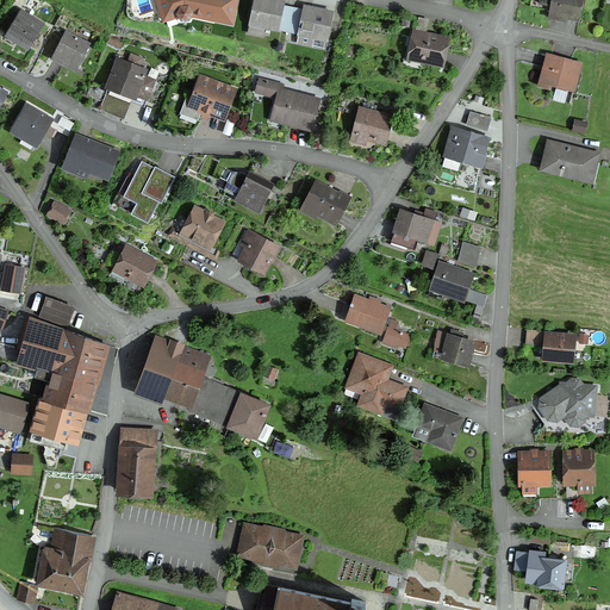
[(191,13),(229,22),(232,0),(157,0),(163,18),(176,14),(180,20),(187,19),(191,13)]
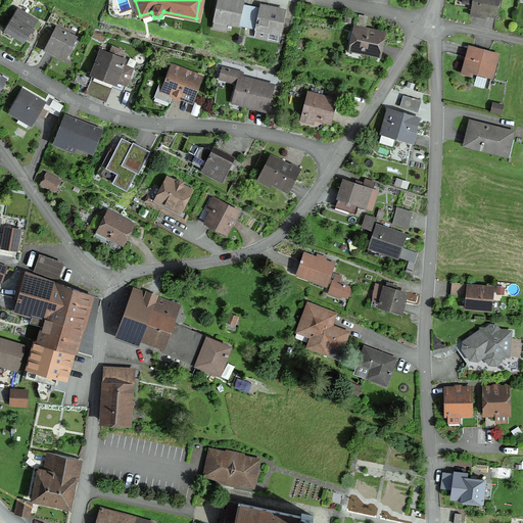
[(224,31),(226,22),(246,28),(250,7),(241,5),(241,3),(228,0),(218,0),(212,29),(224,31)]
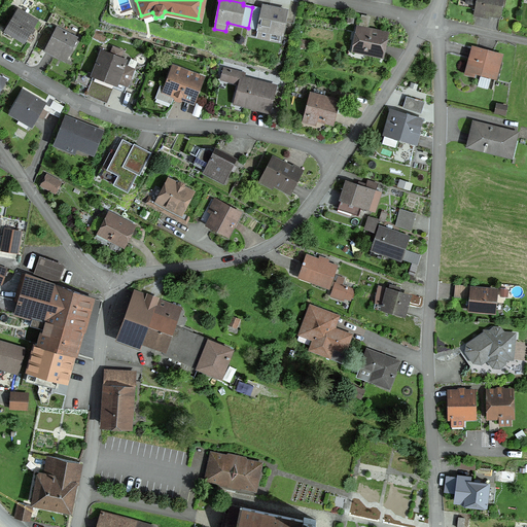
[(476,5),(473,12),(499,16),(502,0),(465,0),(464,3),(476,5)]
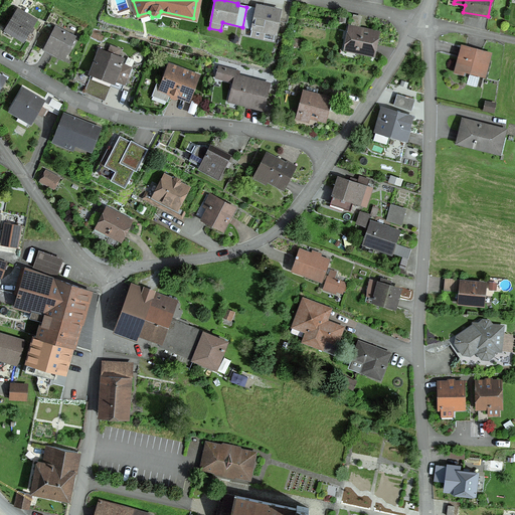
[(264,31),(275,33),(279,11),(256,6),(256,9),(246,7),(242,27),(252,29),(250,36),(262,38),(264,31)]
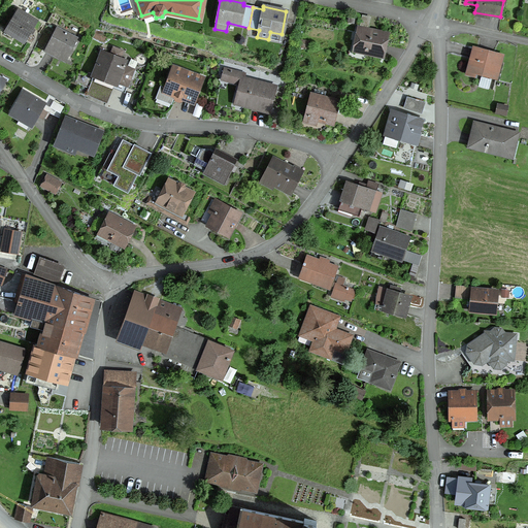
[(5,30),(24,41),(35,23),(17,10),(5,30)]
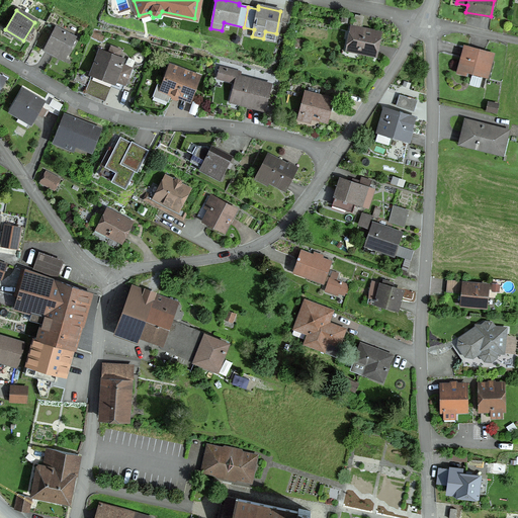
[(49,13),(44,10),(38,19),(44,23),(49,13)]
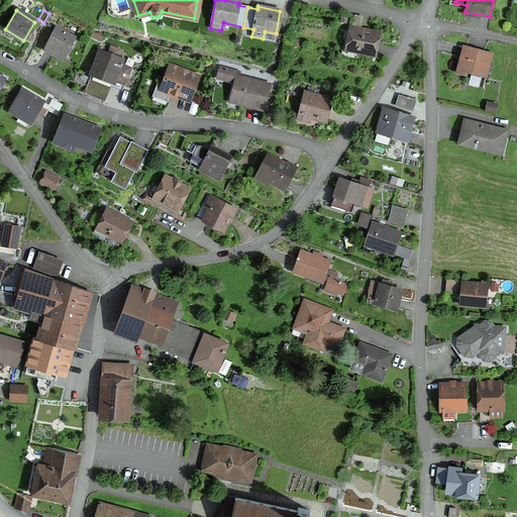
[(55,27),(42,49),(52,55),(53,53),(65,59),(75,37),(55,27)]
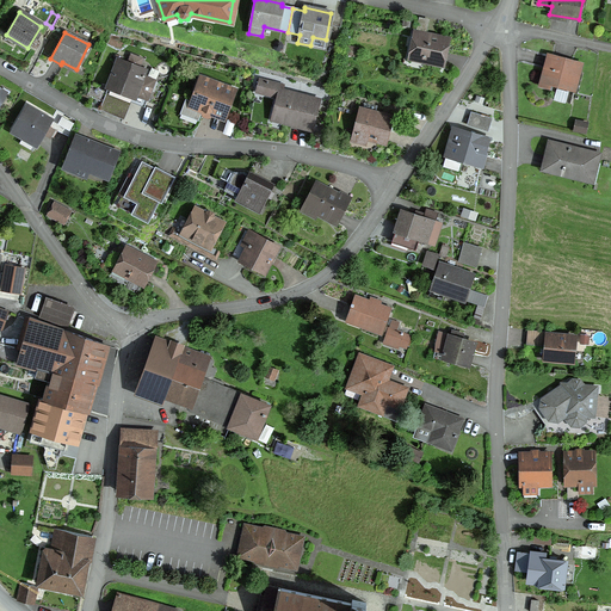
[(423,61),(442,65),(444,51),(446,39),(414,34),(412,45),(411,56),(423,59),(423,61)]
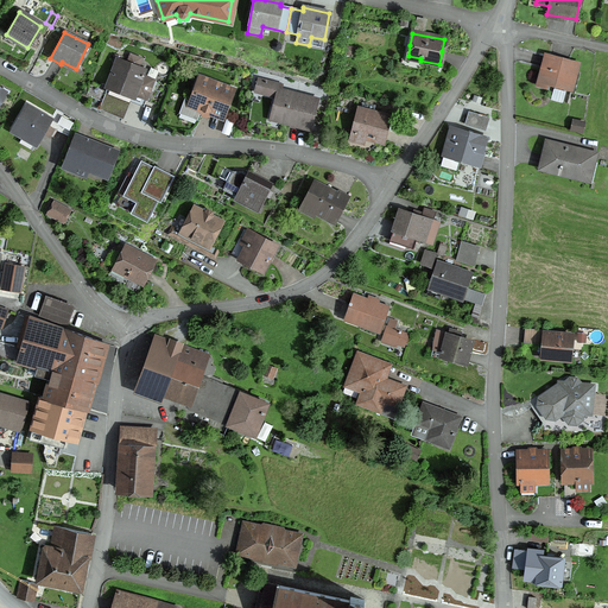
[(116,61),(107,87),(144,101),(154,74),(144,70),(143,70),(137,68),(139,61),(138,58),(130,56),(126,64),(116,61)]
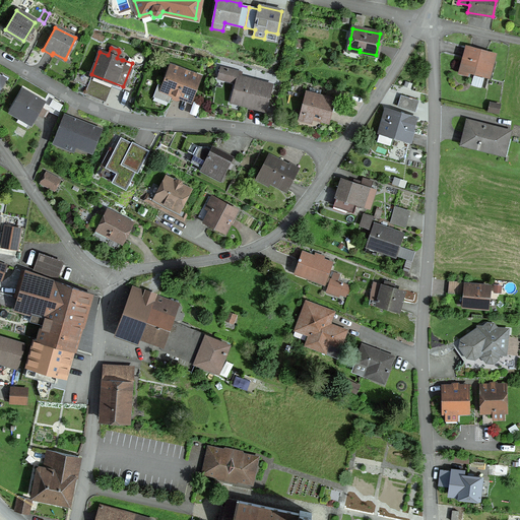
[(488,76),(494,55),(466,48),(460,69),(459,74),(467,76),(468,71),(488,76)]
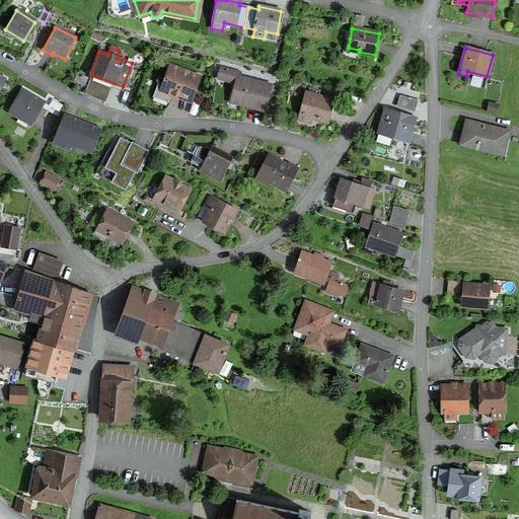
[(178,97),(179,97),(190,100),(199,77),(169,66),(161,87),(170,91),(169,94),(171,97),(176,99),(178,97)]
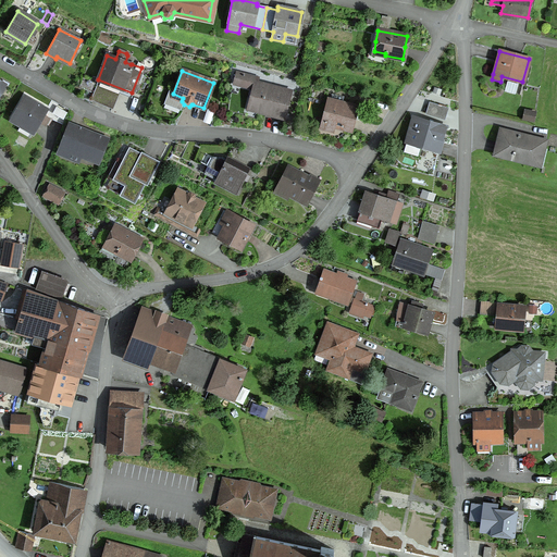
[(254,89),(248,110),(282,119),(289,91),(256,83),(257,78),(237,73),(235,78),(240,79),(238,86),(254,89)]
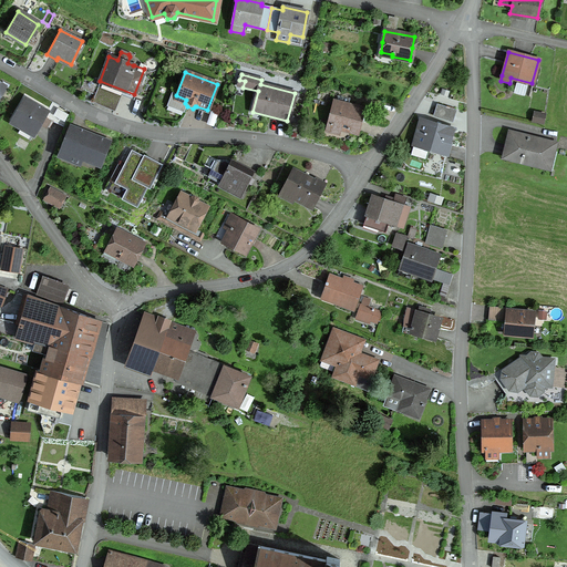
[(524,95),(526,85),(516,83),(513,93),(524,95)]
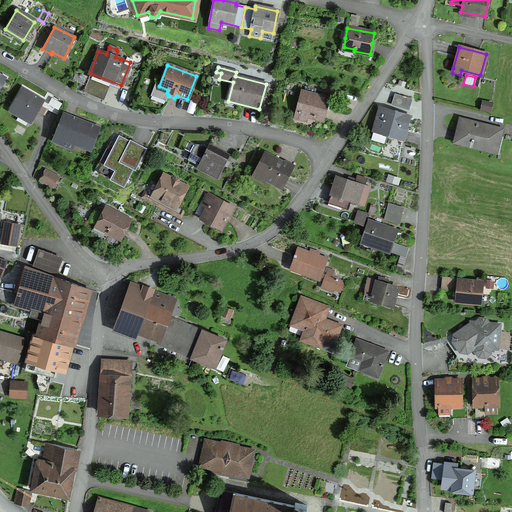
[(44,109),(39,106),(42,101),(22,89),(9,111),(30,123),(36,112),(41,115),(44,109)]
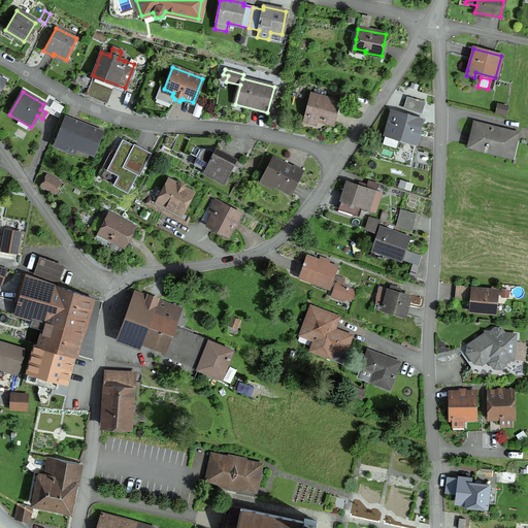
[(332,123),(337,102),(327,99),(326,97),(324,99),(311,96),(306,117),(332,123)]
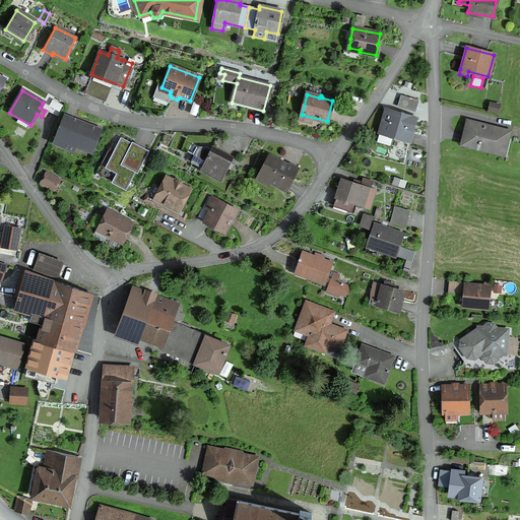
[(421,102),(403,96),(400,109),(418,114),(421,102)]
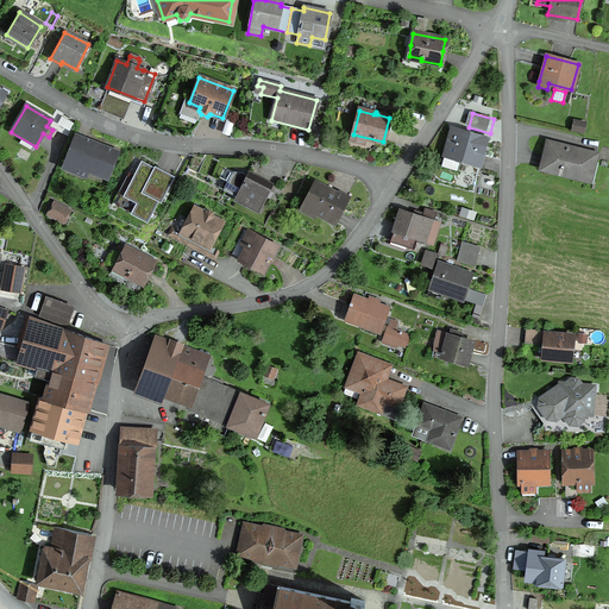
[(57,124),(69,131),(73,124),(61,117),(57,124)]
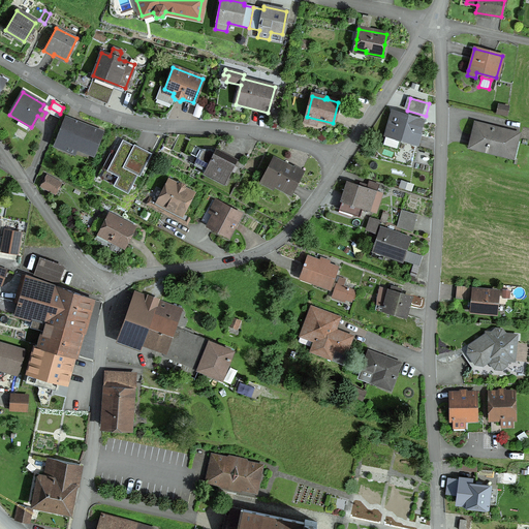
[(508,107),(498,105),(496,113),(506,115),(508,107)]
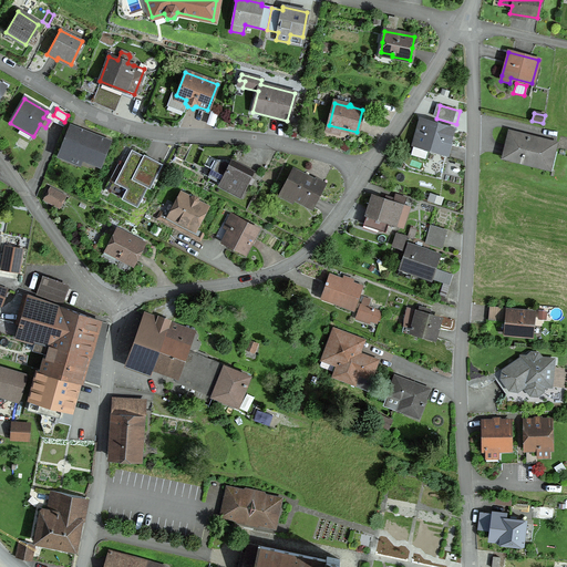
[(413,144),(445,153),(452,130),(420,121),(413,144)]
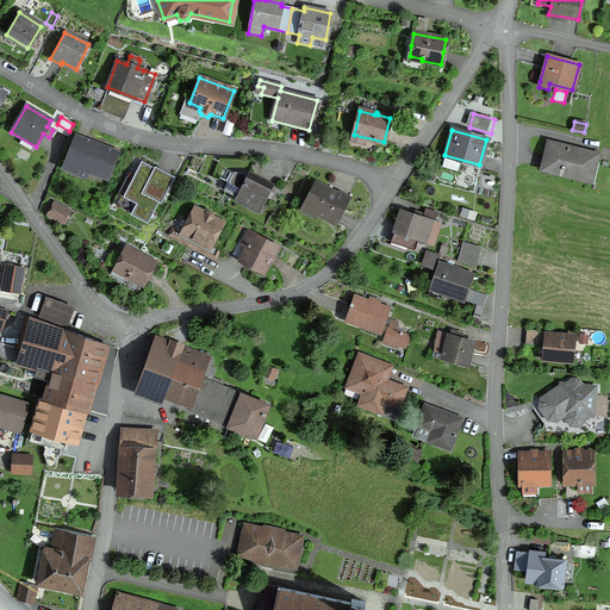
[(106,179),(117,153),(85,141),(83,145),(73,142),(67,160),(76,163),(75,166),(106,179)]
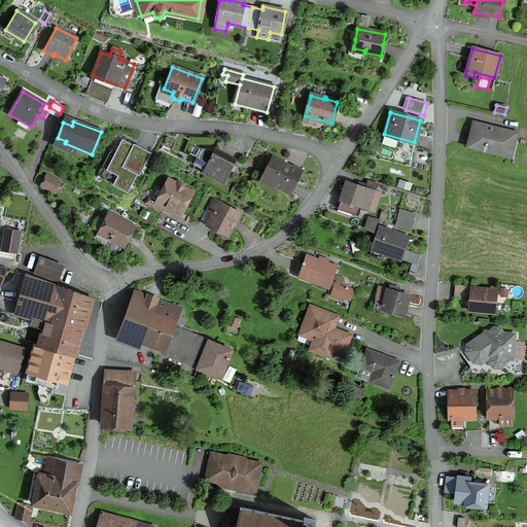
[(484,126),(473,124),(467,146),(499,153),(502,143),(513,145),(515,134),(490,128),(489,125),(486,125),(484,126)]
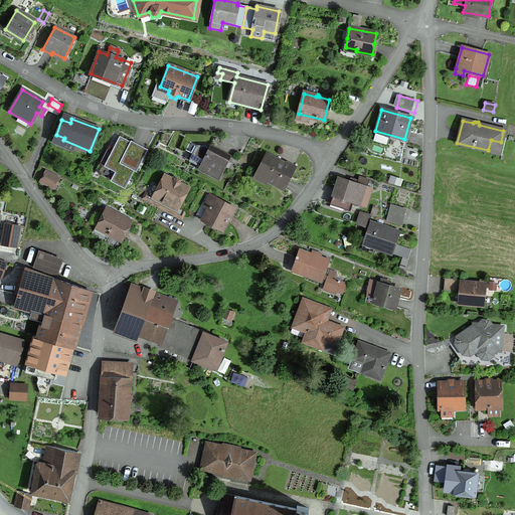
[(149,149),(121,135),(102,173),(127,186),(136,168),(138,169),(149,149)]
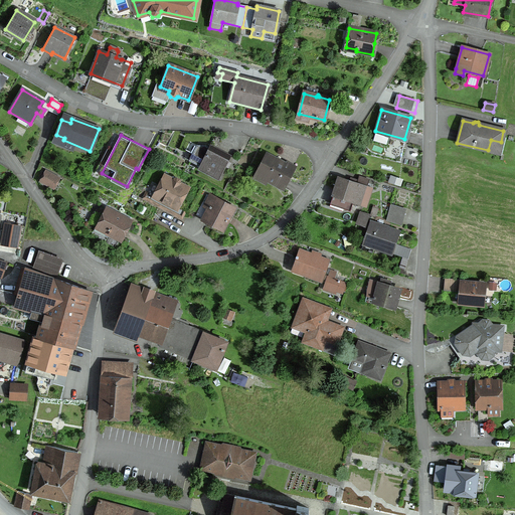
[(218,178),(228,158),(209,148),(208,150),(203,147),(197,148),(193,155),(194,155),(193,156),(202,160),(198,168),(218,178)]
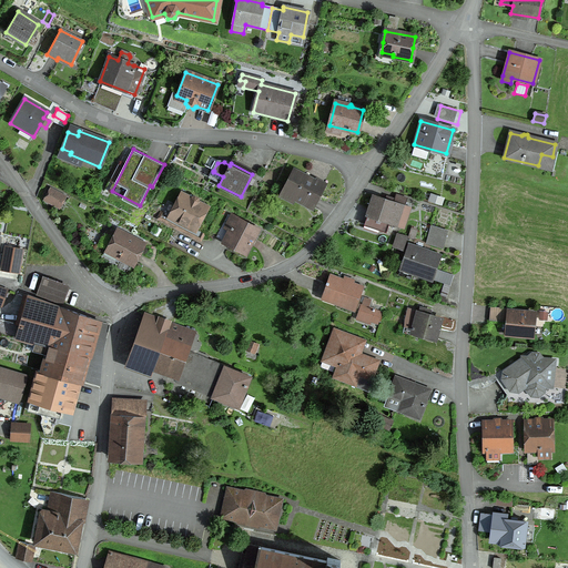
[(294,199),(311,208),(321,186),(294,173),(284,191),(295,196),(294,199)]
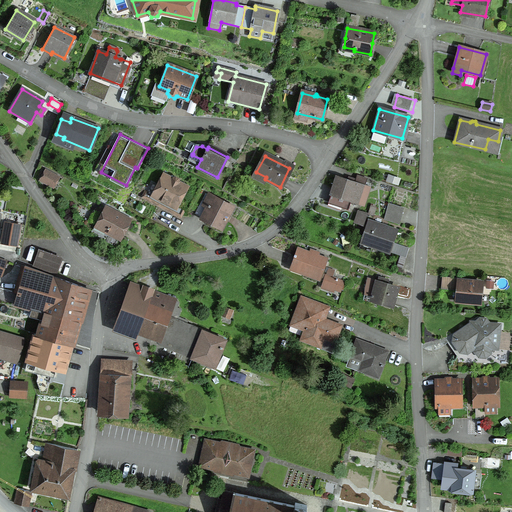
[(39,180),(52,187),(58,177),(45,170),(39,180)]
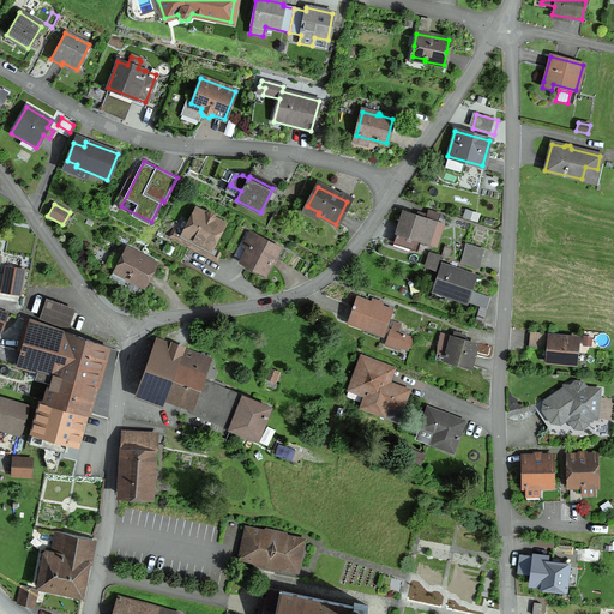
[(196,210),(184,234),(210,248),(222,224),(212,220),(214,218),(212,215),(210,214),(206,215),(205,216),(196,210)]
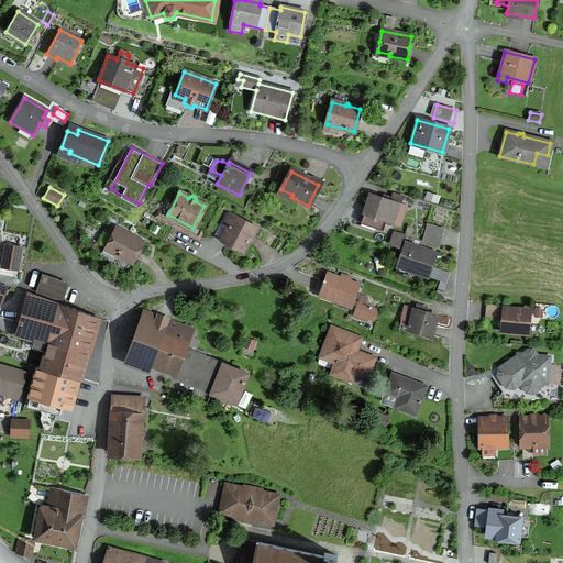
[(400,205),(400,203),(403,197),(392,194),(389,200),(371,194),(364,212),(385,220),(385,219),(395,222),(400,205)]
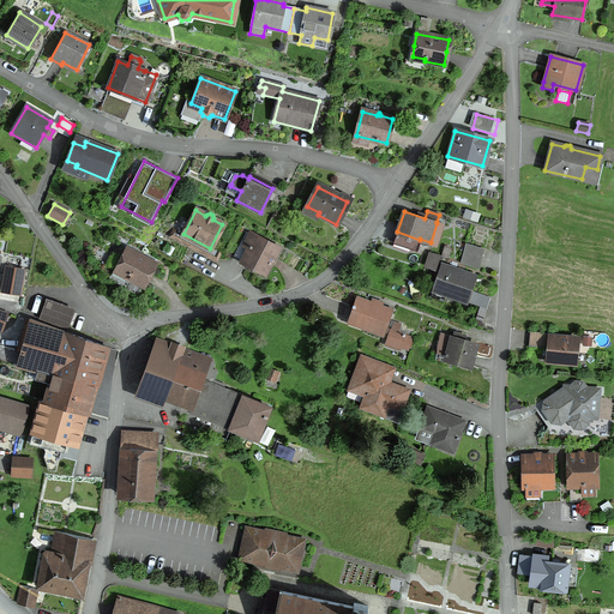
[(241,262),(265,274),(278,250),(245,232),(234,254),(242,259),(241,262)]
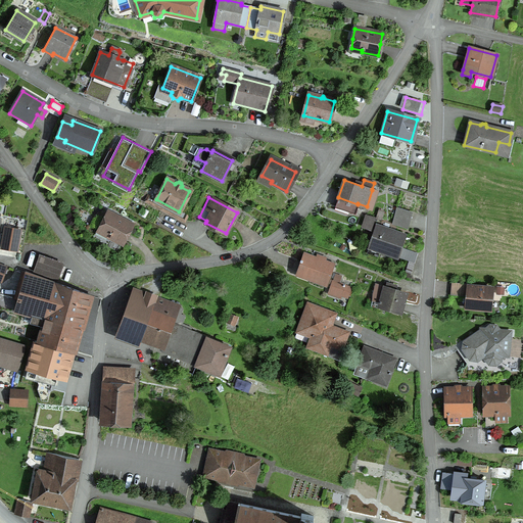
[(396,208),(392,224),(407,228),(411,214),(396,208)]
